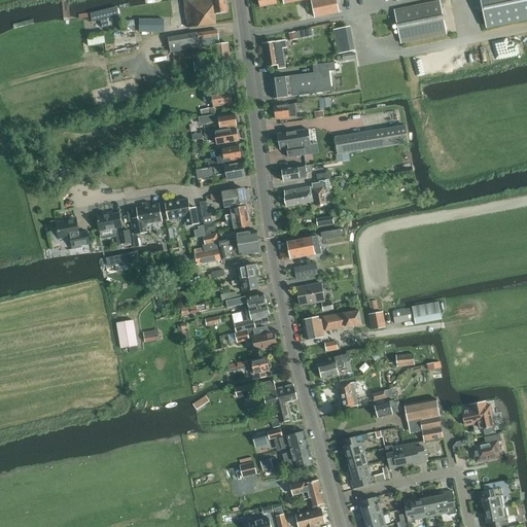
[(183,0),(188,28),(216,24),(214,14),(227,12),(227,10),(229,9),(227,4),(226,4),(226,1),(227,1),(226,0),(183,0)]
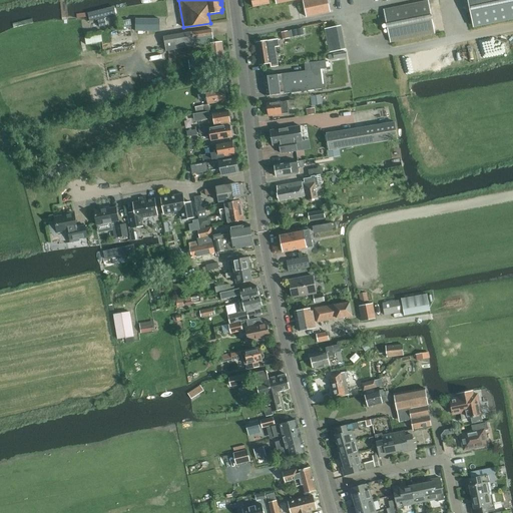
[(308,0),(303,1),(307,17),(330,12),(327,0),(308,0)]
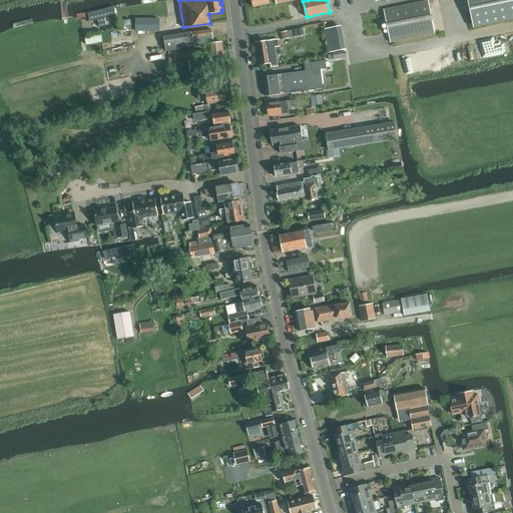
[(512,0),(468,0),(474,27),(512,18),(512,0)]
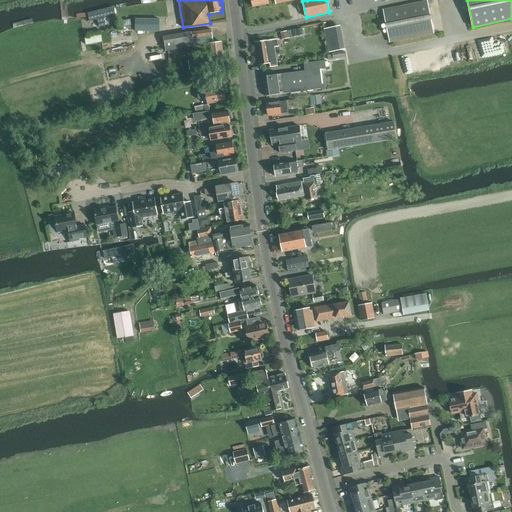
[(383,10),(389,42),(434,33),(427,1),(383,10)]
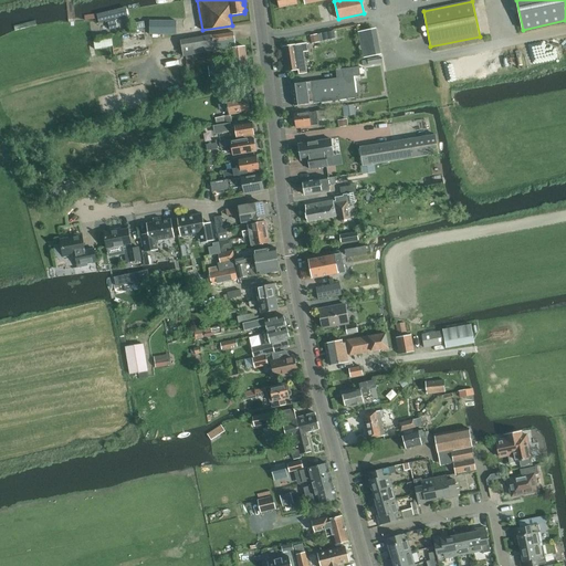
[(95,16),(97,25),(127,18),(125,9),(95,16)]
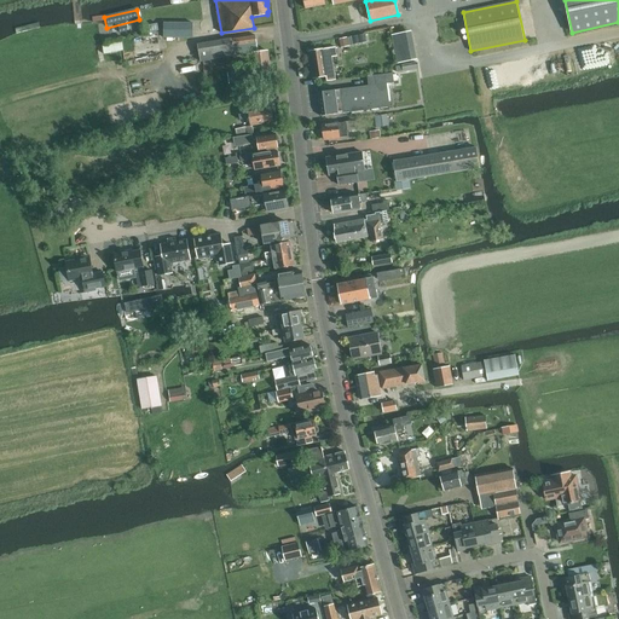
[(192,38),(192,23),(163,23),(163,38),(192,38)]
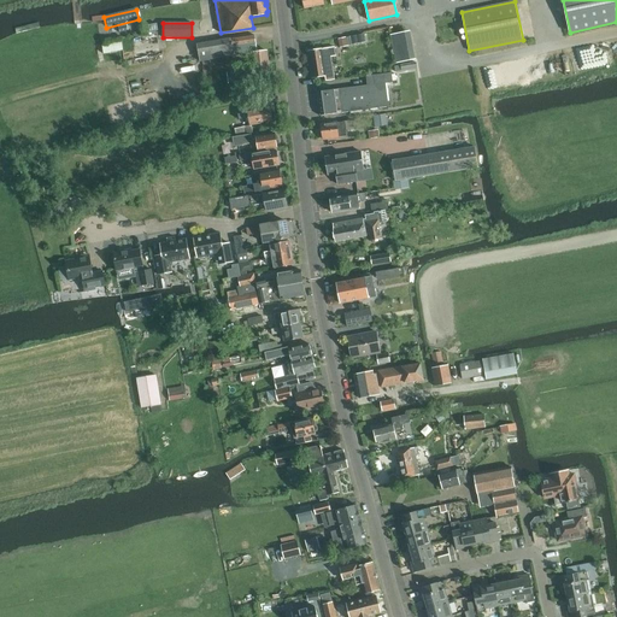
[(397,63),(412,60),(406,31),(391,35),(397,63)]
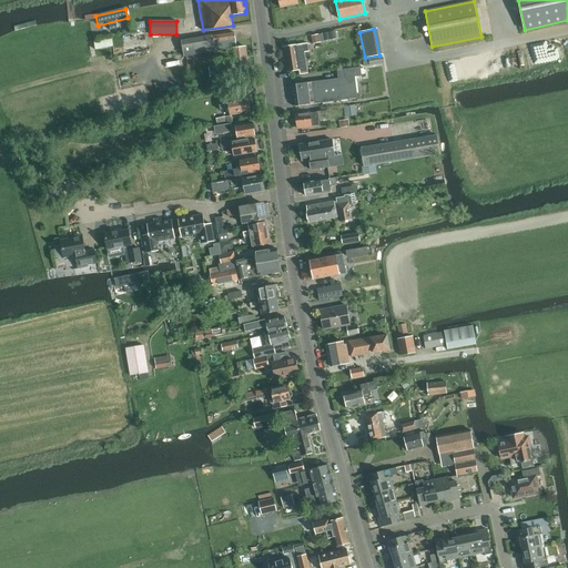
[(322,33),(324,41),(336,39),(335,31),(322,33)]
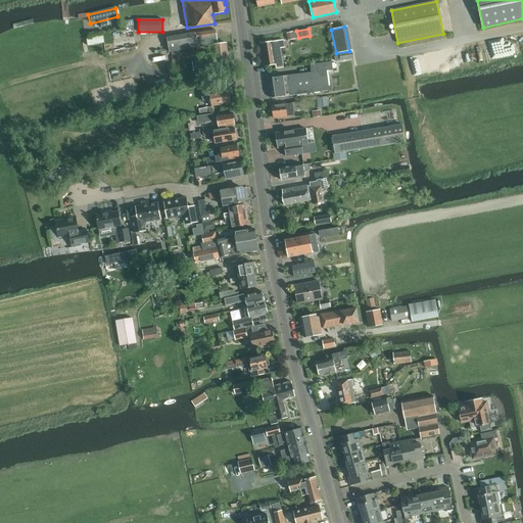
[(169,52),(197,47),(214,45),(215,52),(209,53),(210,58),(216,57),(217,63),(229,61),(227,43),(218,44),(216,30),(167,38),(169,52)]
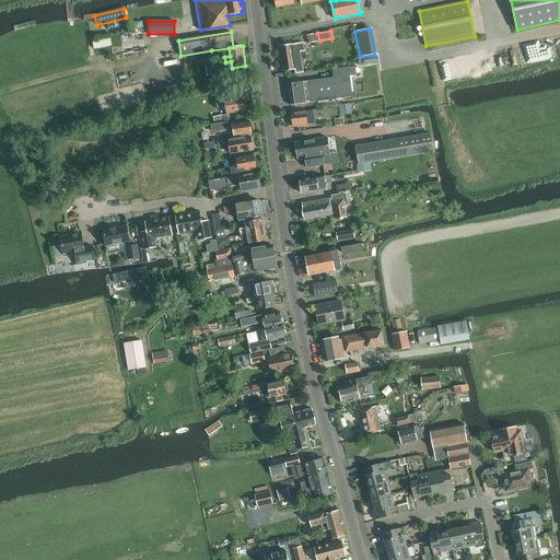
[(109,34),(92,37),(94,48),(112,45),(109,34)]
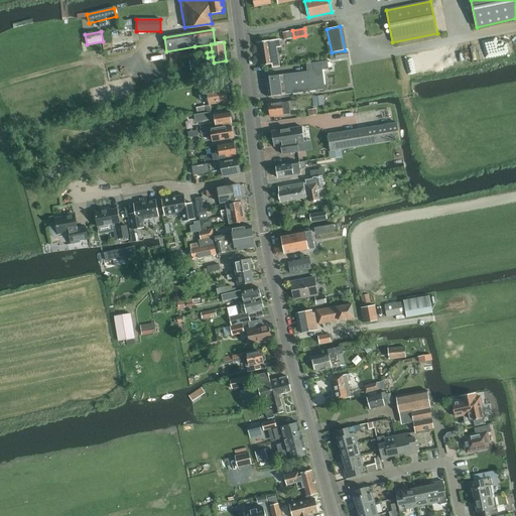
[(260,52),(259,52),(259,55),(260,55),(261,66),(272,63),(273,68),(279,67),(276,48),(281,47),(280,39),(275,40),(258,43),(260,52)]
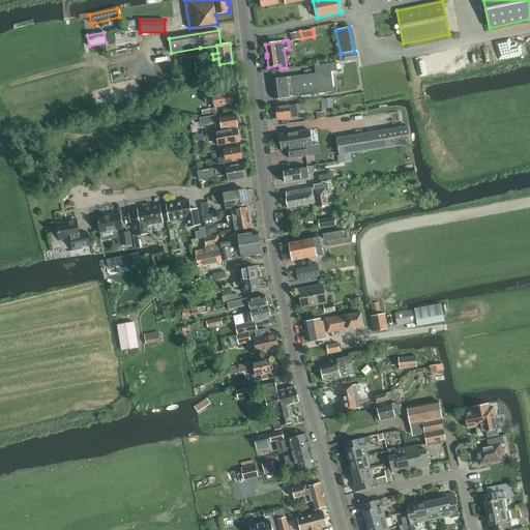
[(199,63),(200,71),(213,69),(212,61),(199,63)]
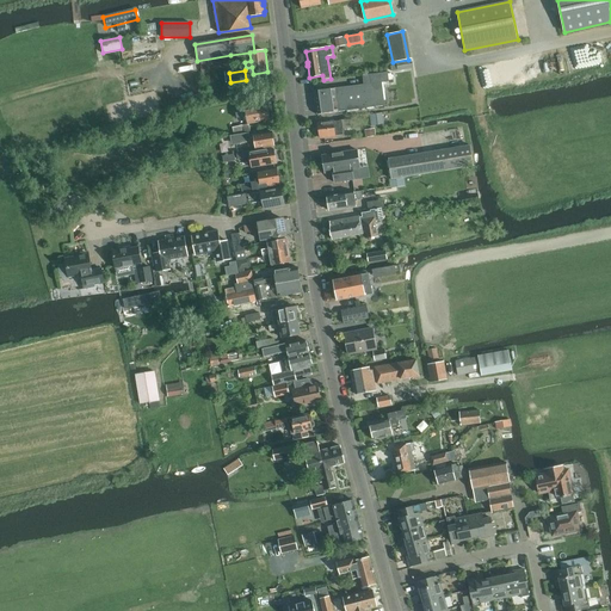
[(382,84),(389,82),(388,73),(362,75),(362,76),(369,75),(370,84),(314,91),(318,115),(384,106),(382,84)]
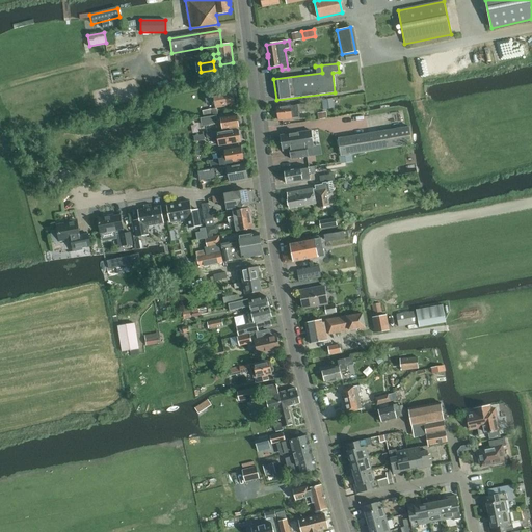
[(215,102),(216,108),(236,105),(235,104),(237,102),(237,99),(234,98),(233,91),(221,94),(221,91),(213,94),(214,97),(206,99),(207,103),(215,102)]
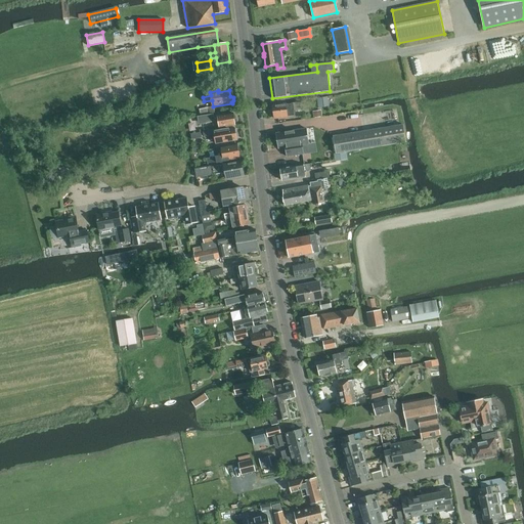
[(319,105),(331,105),(330,96),(318,97),(319,105)]
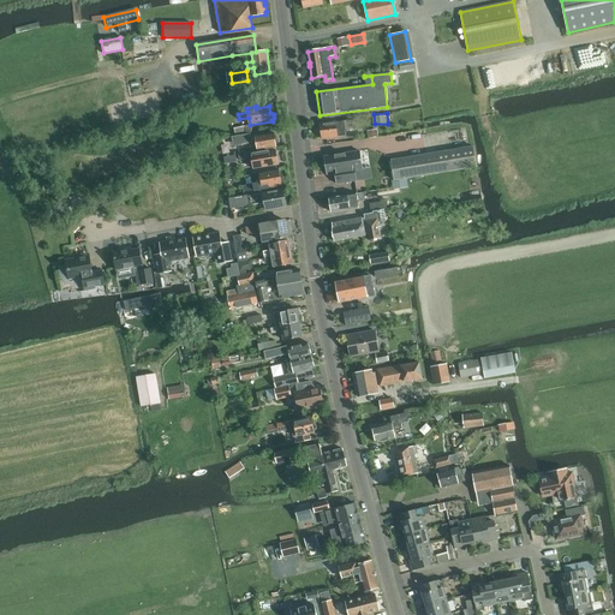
[(321,125),(322,139),(338,137),(338,136),(345,136),(344,130),(353,129),(352,120),(342,121),(344,123),(336,123),(321,125)]
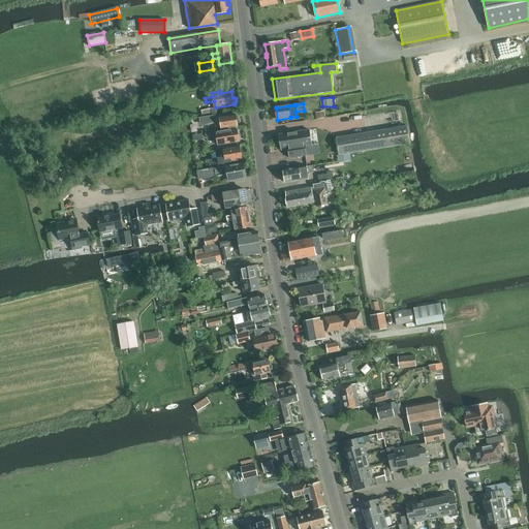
[(324,118),(324,111),(311,113),(311,120),(324,118)]
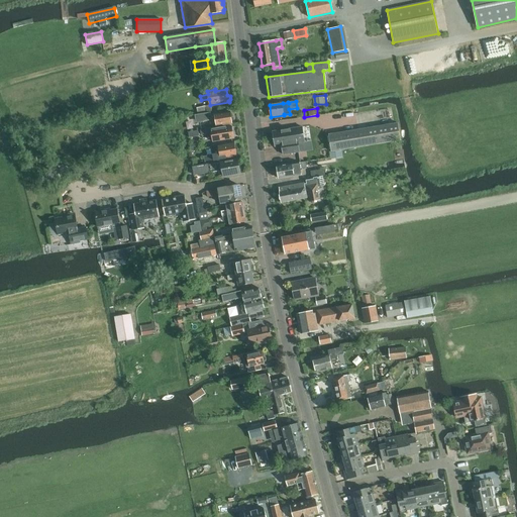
[(215,114),(217,126),(232,124),(232,122),(233,121),(232,118),(231,118),(230,112),(215,114)]
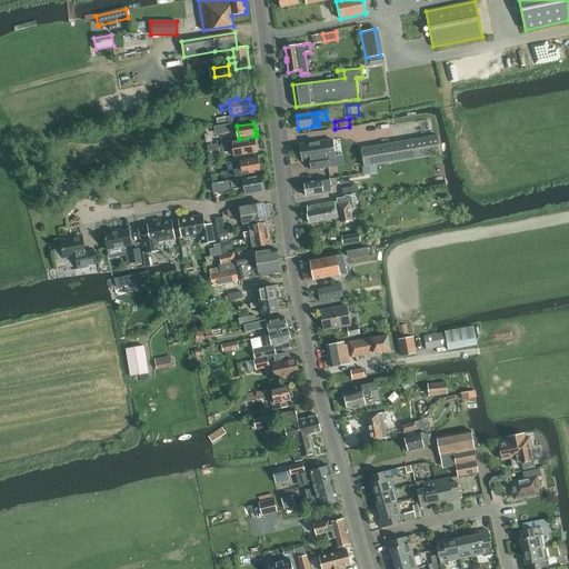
[(215,127),(216,135),(233,132),(232,125),(215,127)]
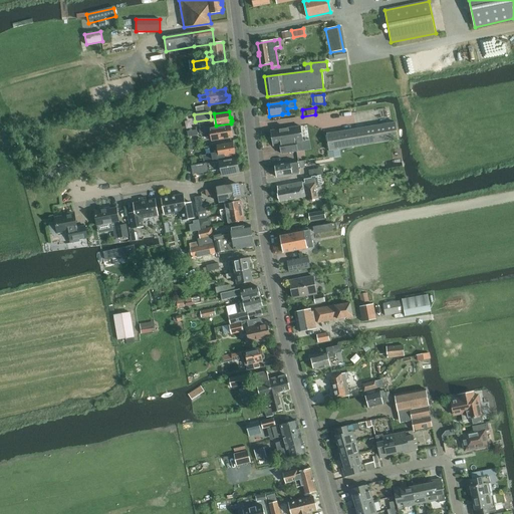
[(326,134),(329,151),(399,140),(396,122),(326,134)]
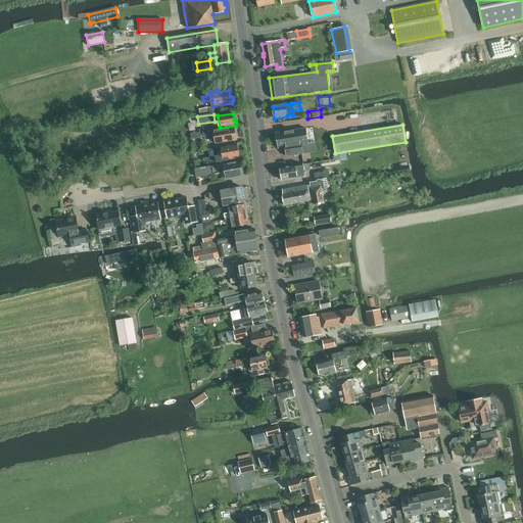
[(216,134),(216,135),(218,143),(237,140),(237,138),(238,138),(237,133),(236,134),(235,128),(220,131),(216,132),(216,130),(208,131),(208,135),(216,134)]
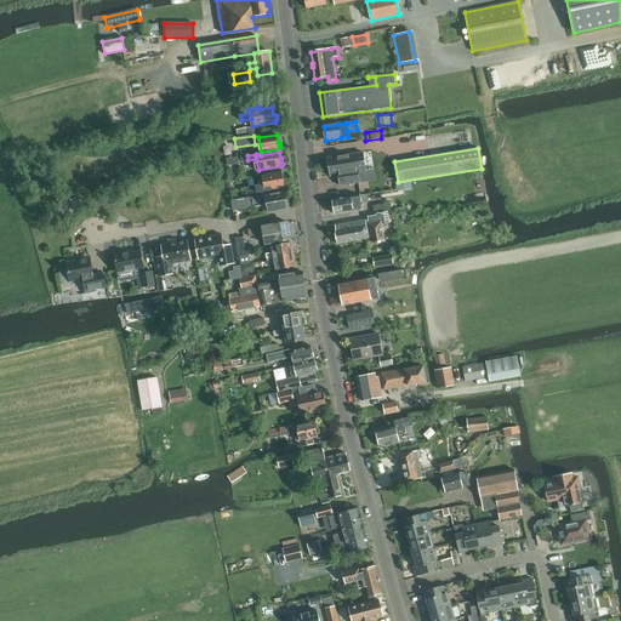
[(366,170),(363,153),(328,158),(330,176),(339,175),(340,186),(360,182),(358,171),(366,170)]
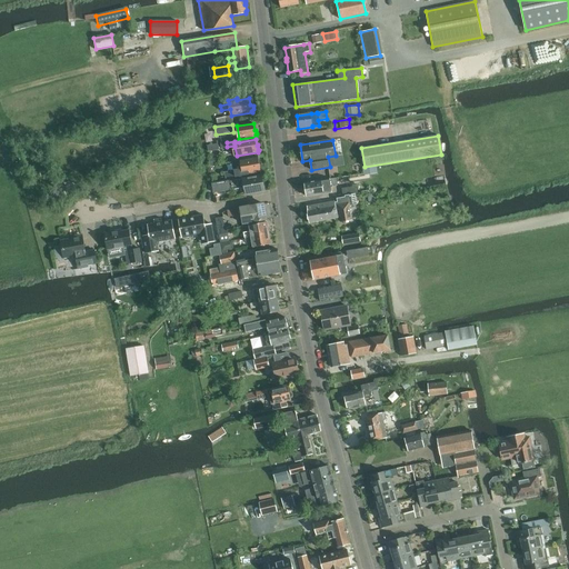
[(241,169),(225,172),(226,180),(230,180),(237,180),(237,177),(249,175),(249,173),(261,171),(260,166),(261,165),(261,160),(259,160),(259,158),(240,161),(241,169)]
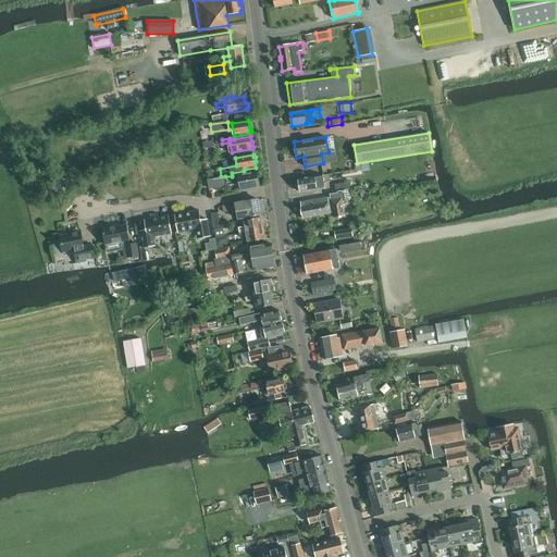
[(227,185),(227,184),(238,182),(239,189),(259,186),(258,185),(260,183),(259,180),(257,178),(256,172),(226,177),(225,176),(208,180),(209,188),(227,185)]
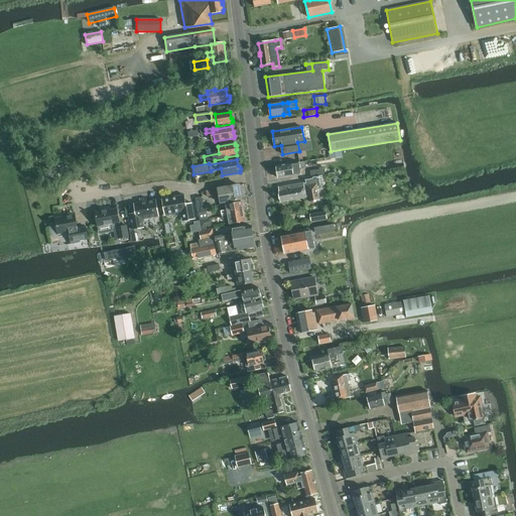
[(302,161),(291,163),(276,166),(277,171),(275,172),(276,175),(278,176),(278,178),(293,175),(297,174),(298,173),(297,168),(303,167),(302,161)]
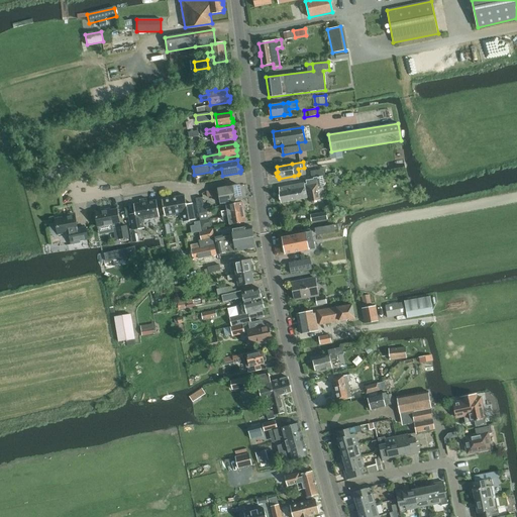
[(312,177),(313,177),(322,176),(325,175),(324,169),(311,171),(312,177)]
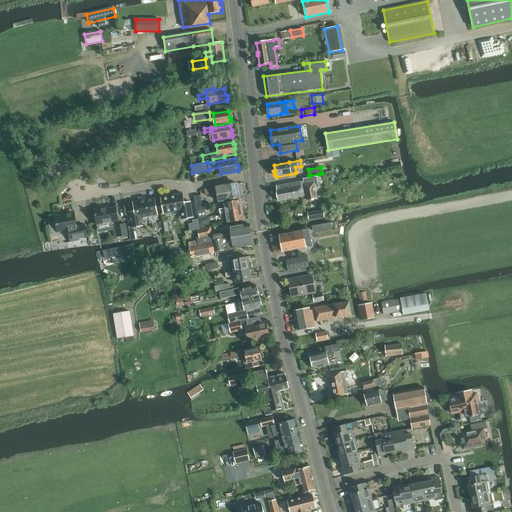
[(319,174),(310,175),(310,177),(303,178),(304,182),(301,182),(301,181),(276,186),(278,201),(304,196),(304,195),(306,194),(307,200),(317,198),(314,185),(321,184),(319,174)]
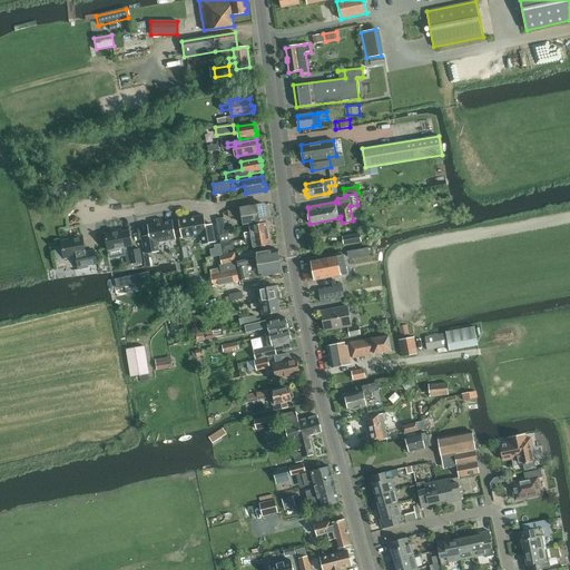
[(241,208),(244,224),(266,220),(264,204),(241,208)]
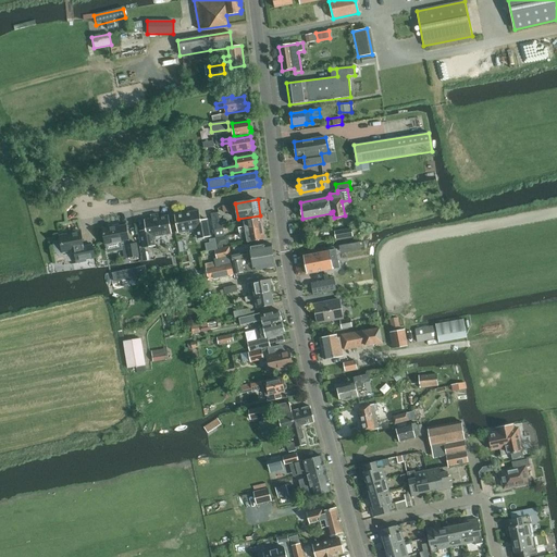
[(197,233),(200,232),(201,238),(210,236),(207,220),(200,221),(199,210),(175,214),(178,233),(196,230),(197,233)]
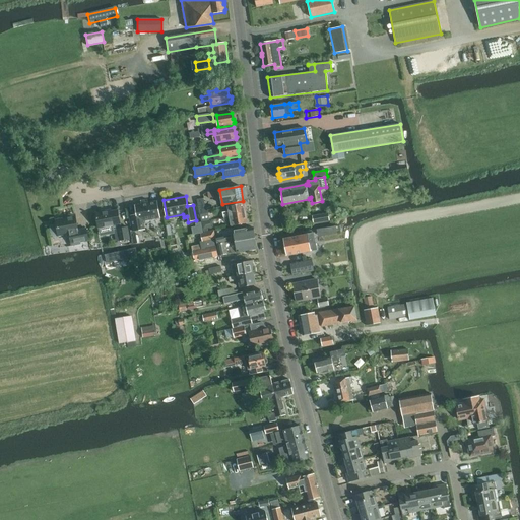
[(197,199),(199,214),(208,213),(207,209),(206,209),(204,198),(197,199)]
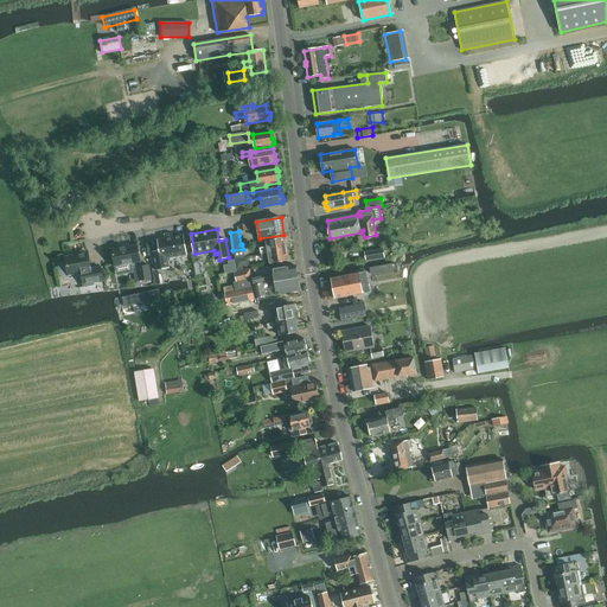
[(152,251),(155,270),(166,268),(165,262),(168,261),(167,257),(187,254),(184,235),(158,240),(159,250),(152,251)]
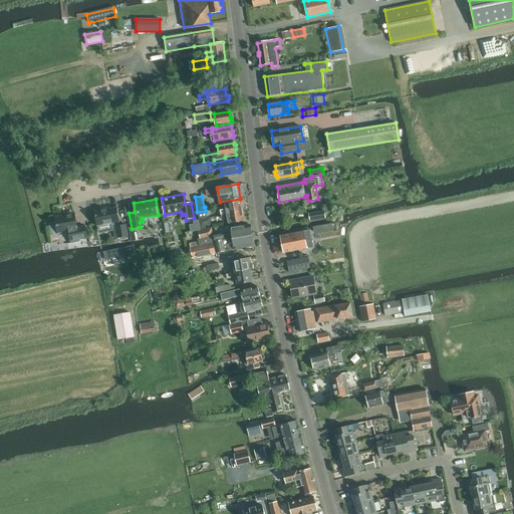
[(221,211),(221,215),(243,211),(242,206),(243,206),(242,203),(241,202),(241,201),(225,204),(227,210),(221,211)]
